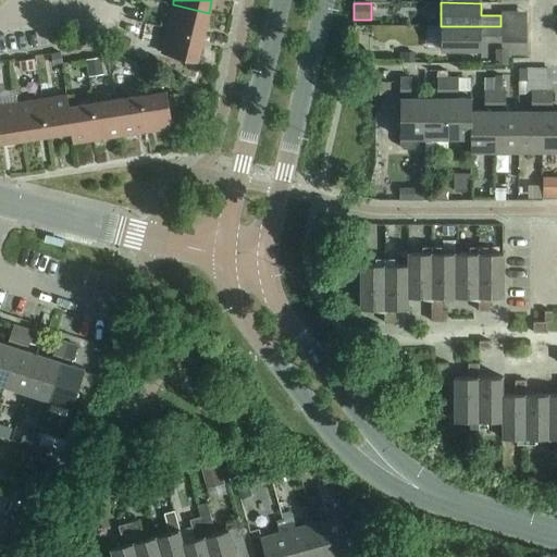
[(173,4),(168,28),(203,37),(209,13),(173,4)]
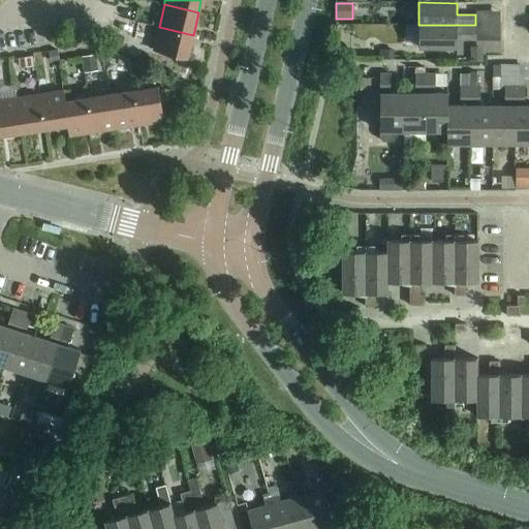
[(475,25),(418,25),(418,48),(457,48),(457,35),(475,35),(475,25)]
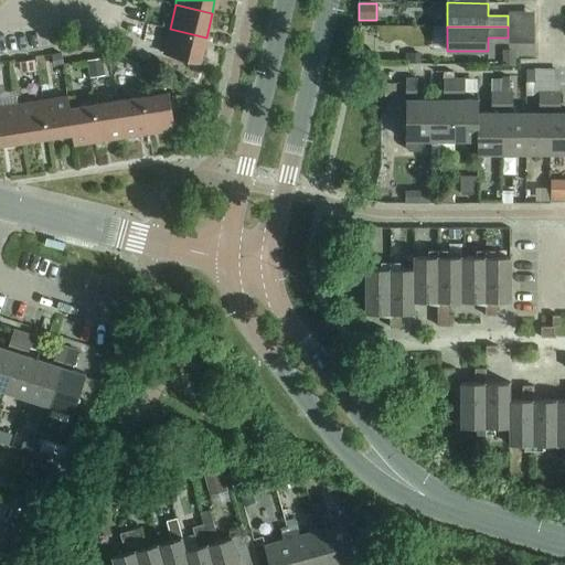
[(206,38),(170,29),(163,54),(200,63),(206,38)]
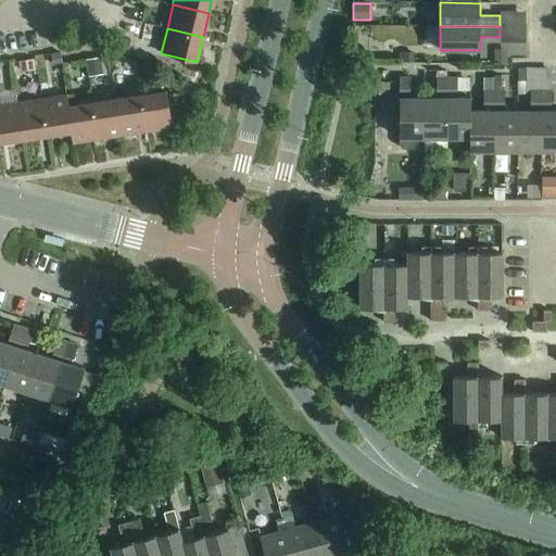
[(130,52),(133,41),(123,39),(121,50),(130,52)]
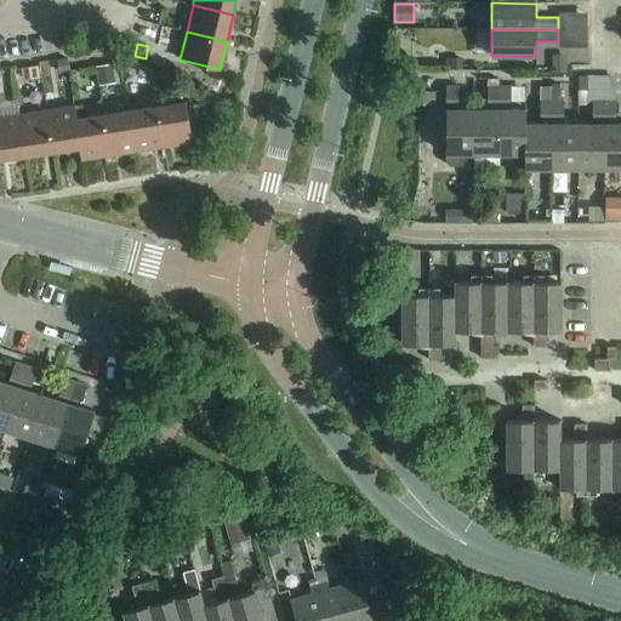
[(114,64),(97,67),(100,86),(117,85),(114,64)]
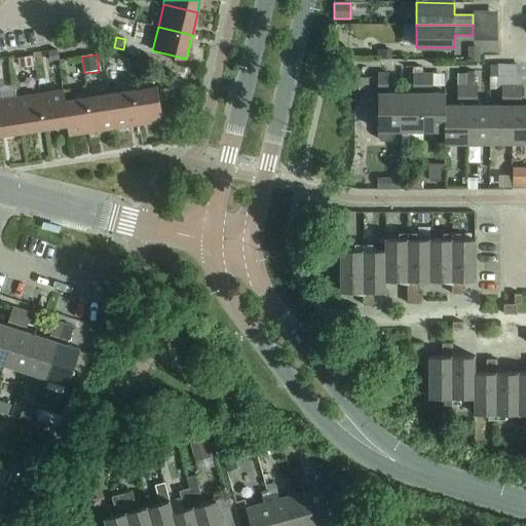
[(19,59),(20,68),(34,67),(33,57),(19,59)]
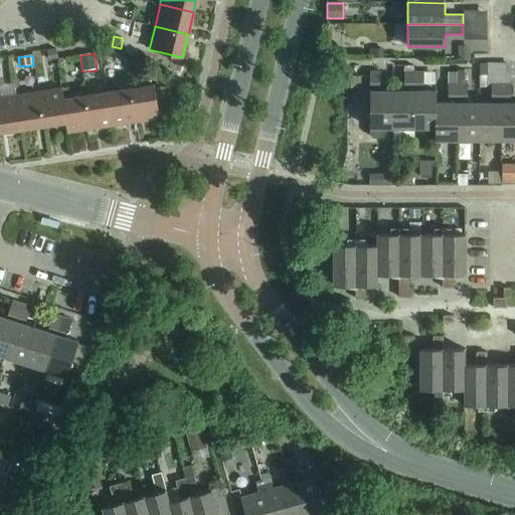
[(458,140),(479,140),(479,103),(467,104),(467,76),(465,76),(465,71),(458,71),(458,72),(458,84),(458,140)]
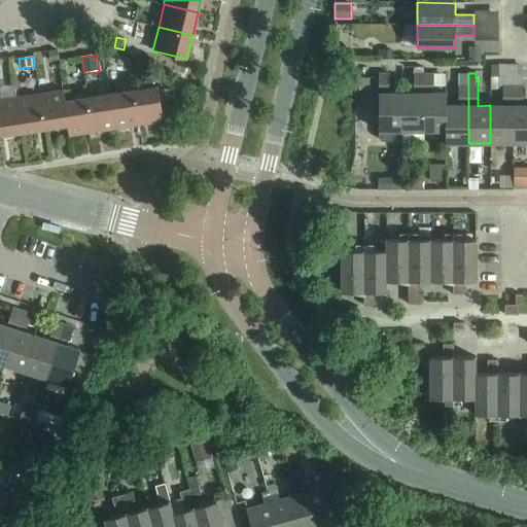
[(401,131),(401,94),(389,94),(389,74),(378,74),(379,138),(382,141),(401,141),(401,131)]
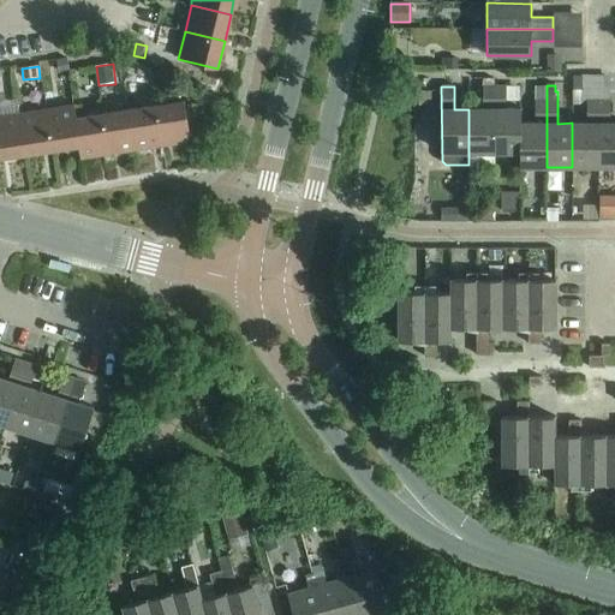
[(469,153),(495,153),(494,87),(483,87),(483,109),(469,109),(469,153)]
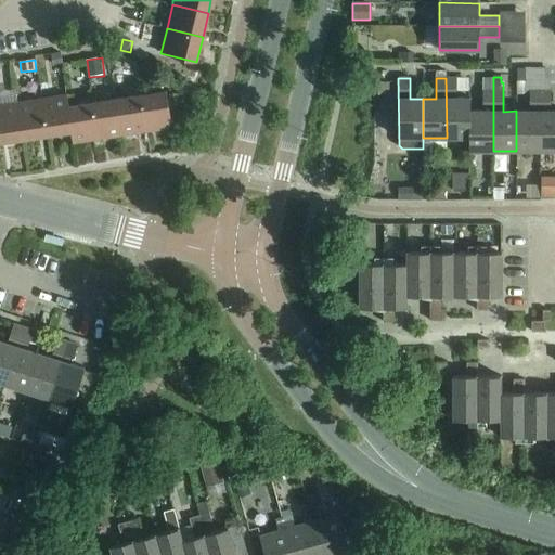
[(447,138),(468,138),(469,138),(469,112),(469,99),(456,99),(456,78),(446,78),(447,138)]
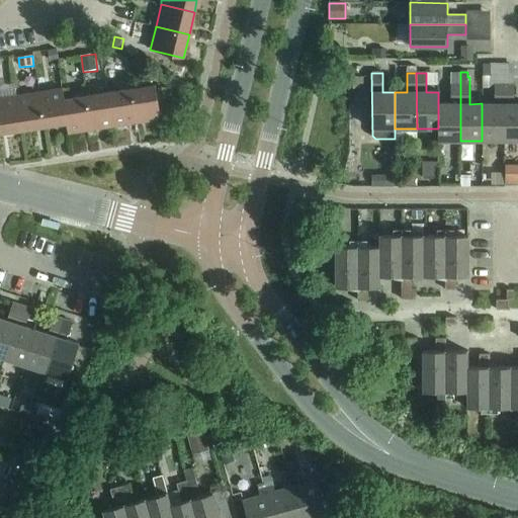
[(437,141),(460,141),(460,85),(460,73),(450,73),(450,104),(438,104),(438,128),(437,128),(437,141)]
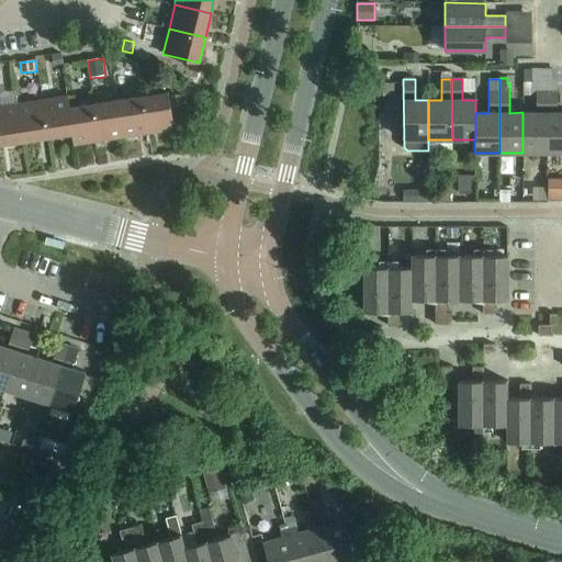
[(192,102),(200,89),(188,82),(180,96),(192,102)]
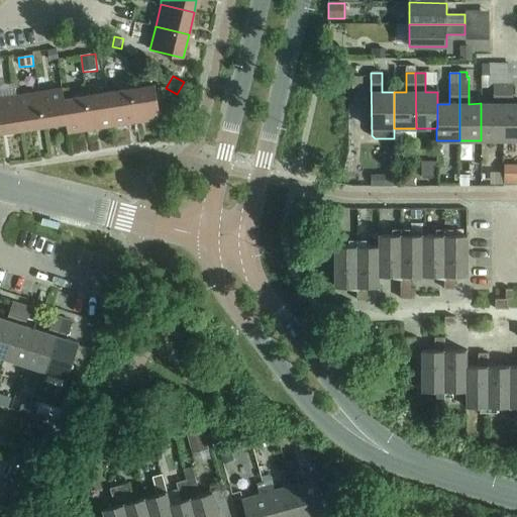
[(154,85),(131,89),(136,122),(160,119),(154,85)]
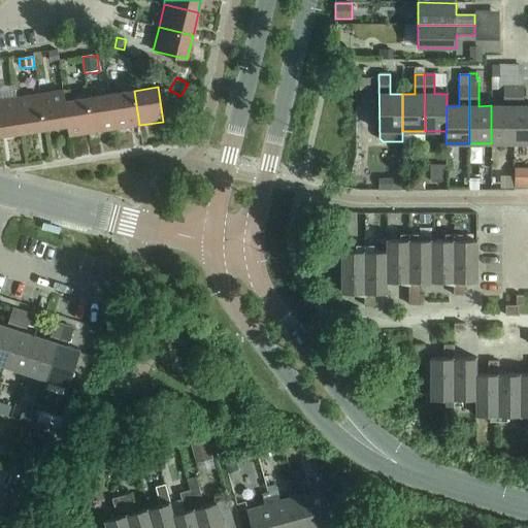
[(491,143),(515,143),(515,87),(503,87),(503,105),(491,105),(491,143)]
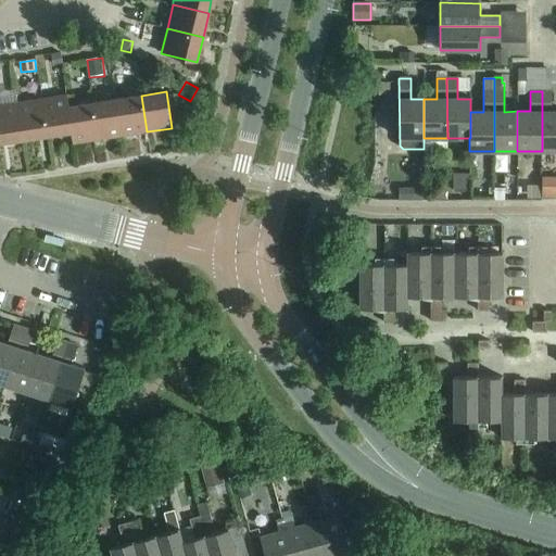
[(542,91),(542,151),(555,151),(555,111),(551,111),(551,91),(542,91)]
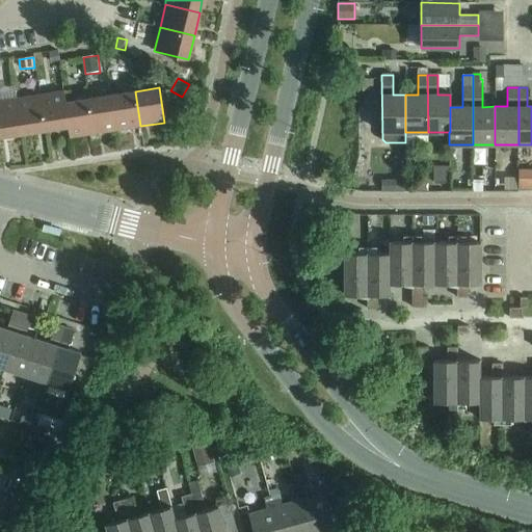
[(63,91),(38,95),(44,130),(68,126),(69,126),(64,102),(65,102),(63,91)]
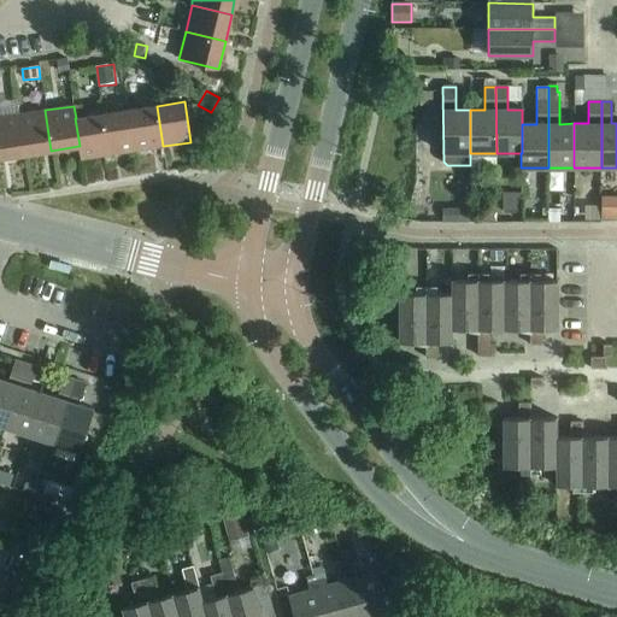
[(157,106),(129,110),(136,151),(163,146),(157,106)]
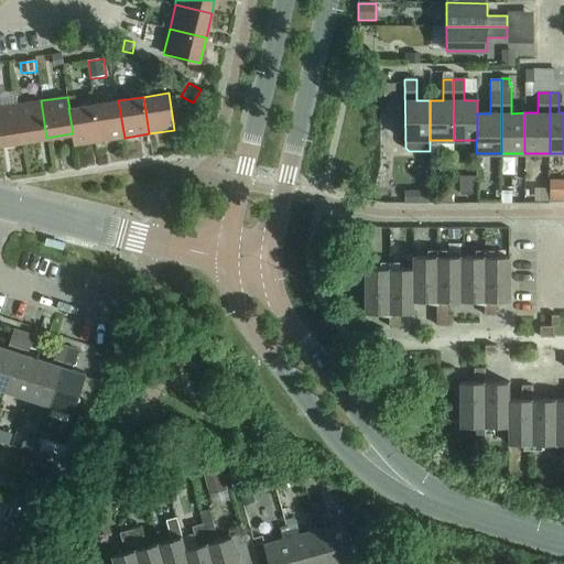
[(41,100),(17,105),(22,141),(46,138),(41,100)]
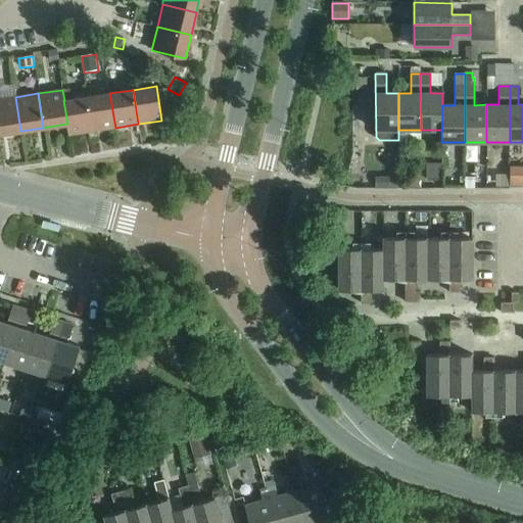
[(109,93),(87,97),(92,131),(115,128),(109,93)]
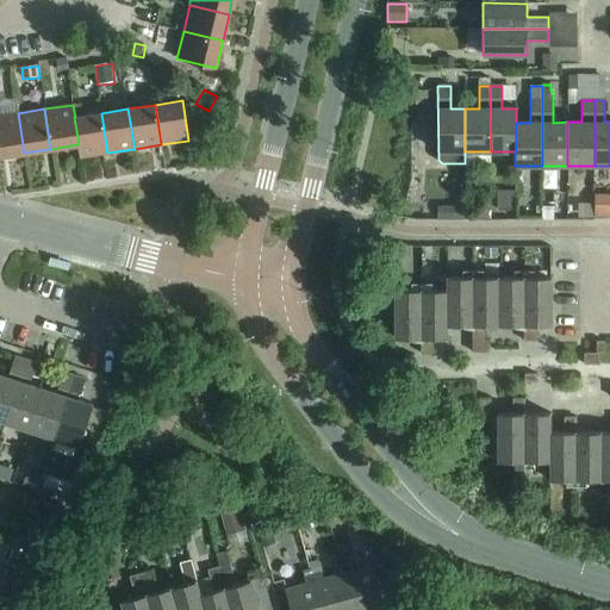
[(18,113),(0,116),(0,156),(24,153),(18,113)]
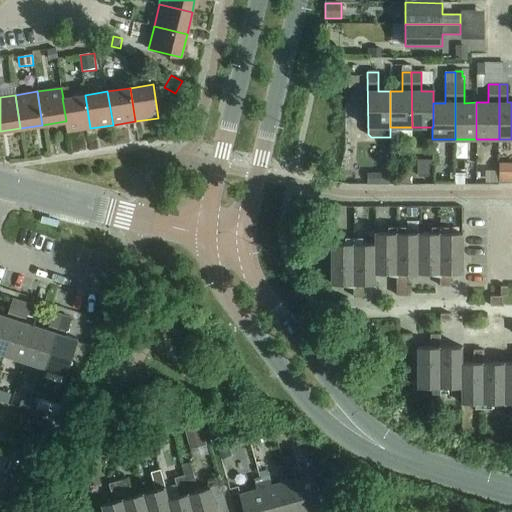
[(85,95),(63,98),(62,98),(66,121),(65,121),(67,132),(90,128),(85,95)]
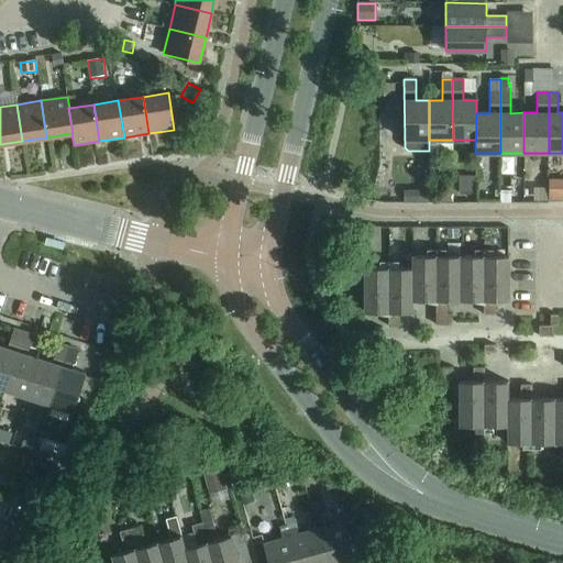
[(461,177),(461,196),(475,196),(475,177),(461,177)]
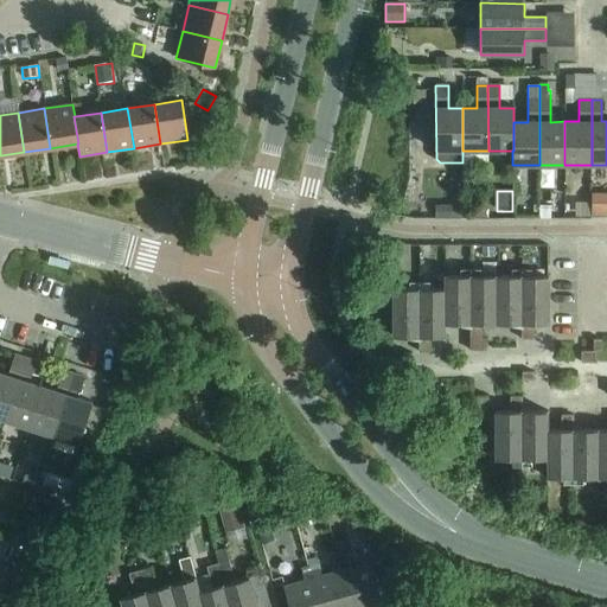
[(461,219),(461,206),(436,205),(435,218),(461,219)]
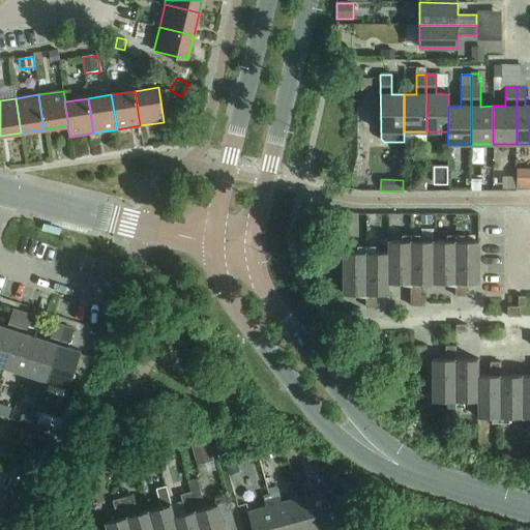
[(528,190),(528,183),(522,179),(517,179),(516,190),(528,190)]
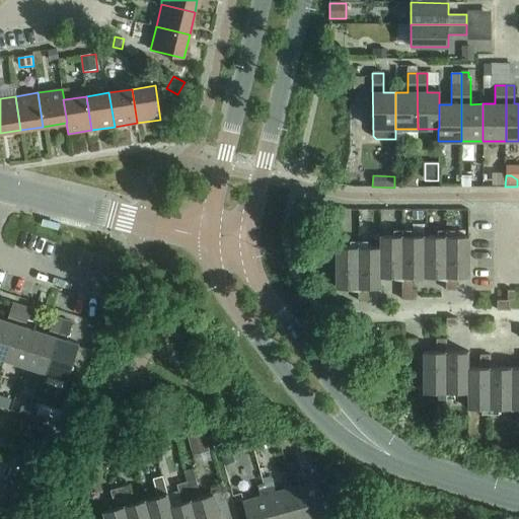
[(471,187),(471,177),(461,177),(461,187),(471,187)]
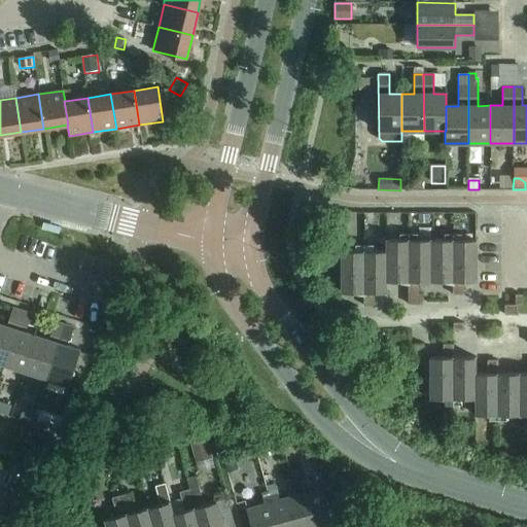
[(429,215),(418,215),(419,223),(429,223),(429,215)]
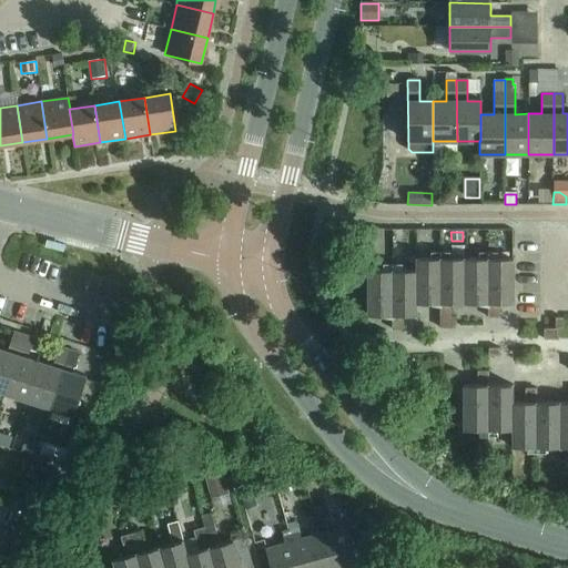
[(416,259),(416,271),(416,303),(417,303),(439,303),(452,303),(464,303),(464,259),(416,259)]
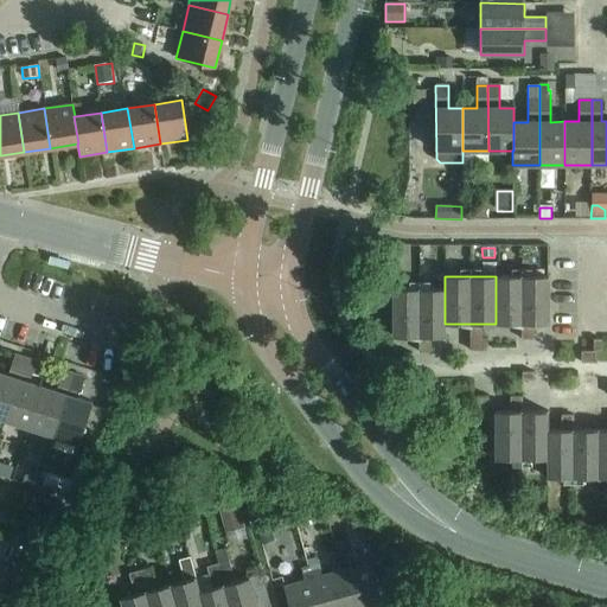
[(548,276),(496,276),(496,324),(521,324),(534,324),(548,324),(548,276)]
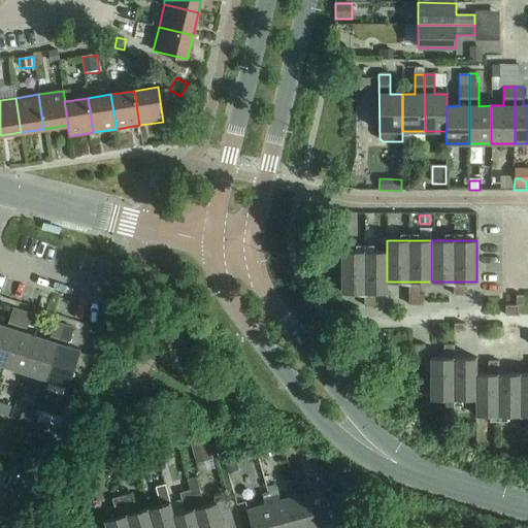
[(364,293),(375,293),(388,293),(388,282),(387,282),(387,252),(341,252),(341,293),(364,293)]
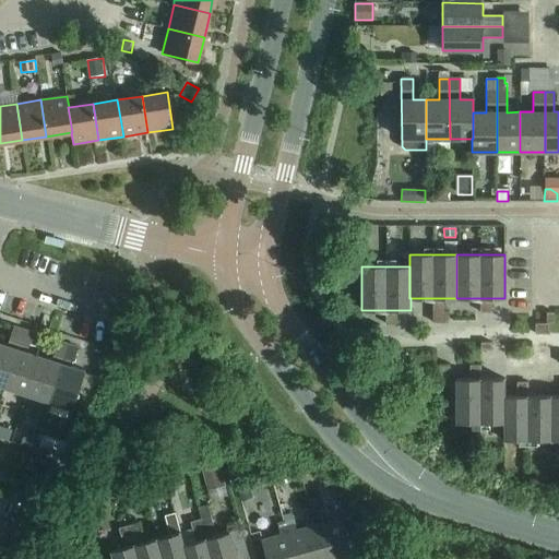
[(0,385),(4,387),(23,330),(13,326),(7,345),(0,343),(0,385)]
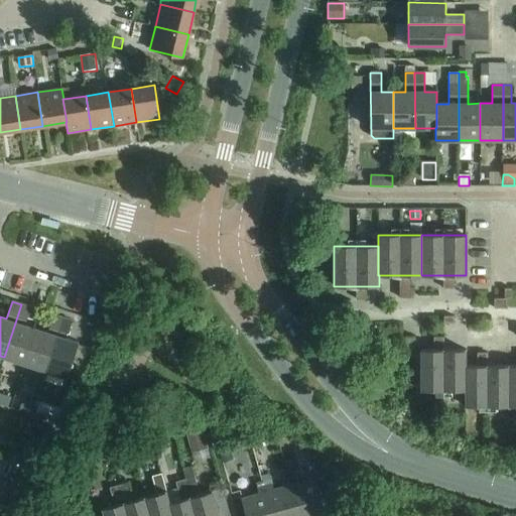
[(4,357),(24,364),(36,329),(24,325),(26,318),(30,309),(30,307),(21,304),(4,357)]
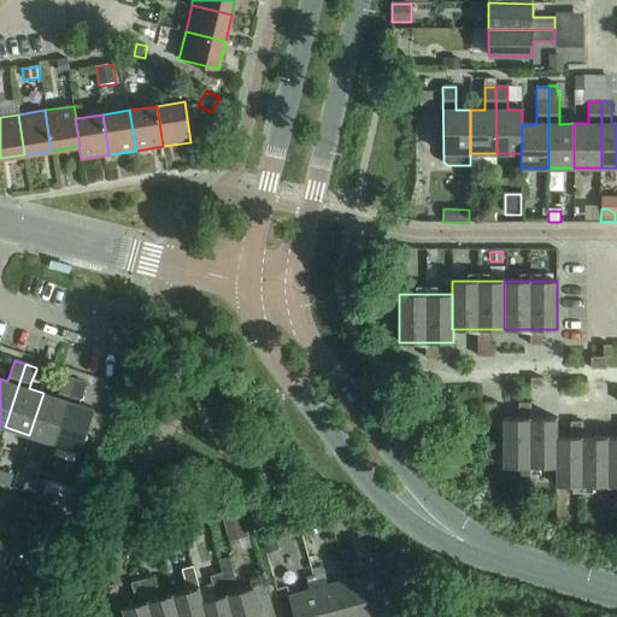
[(36,370),(31,381),(41,385),(45,372),(36,370)]
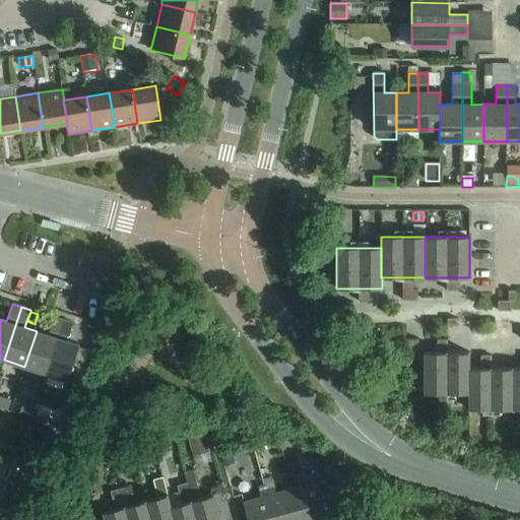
[(24,367),(46,374),(63,320),(54,317),(48,335),(37,331),(24,367)]
